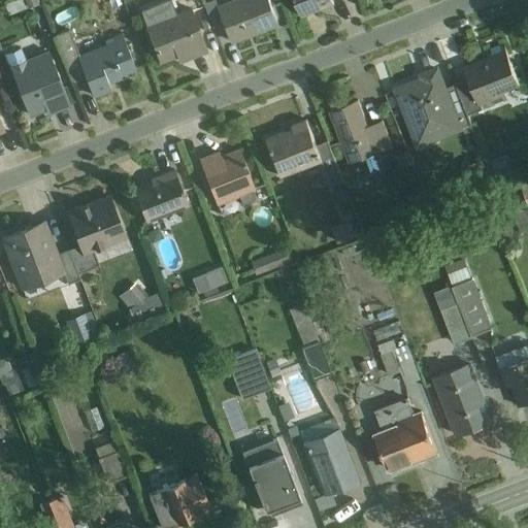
[(213,0),(229,39),(276,22),(267,0),(213,0)]
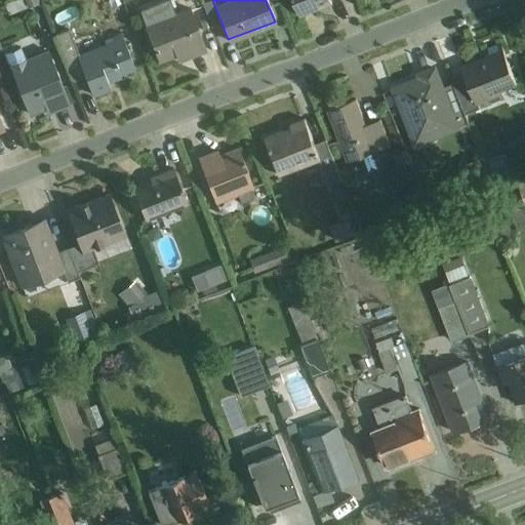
[(292,0),(299,18),(346,0),(345,0),(292,0)]
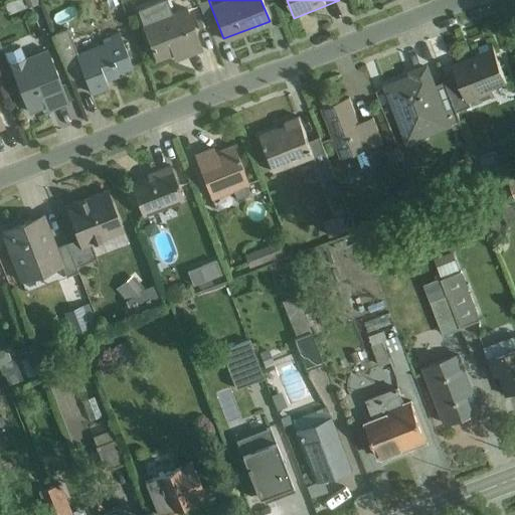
[(158,66),(202,50),(185,6),(141,22),(158,66)]
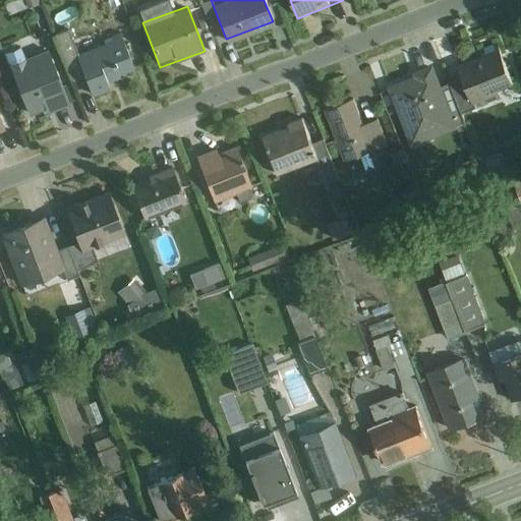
[(92,91),(136,74),(118,26),(73,43),(92,91)]
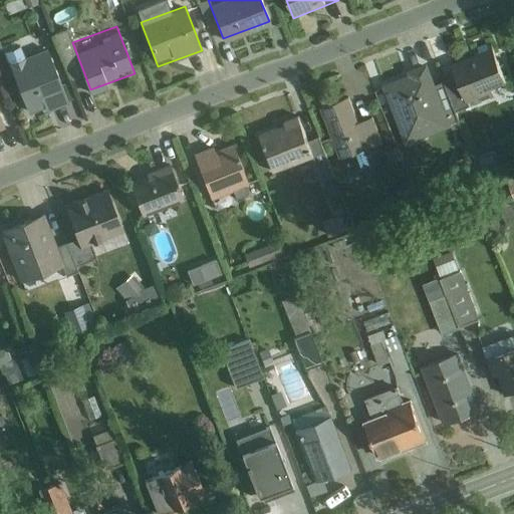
[(29,116),(66,103),(47,52),(11,66),(29,116)]
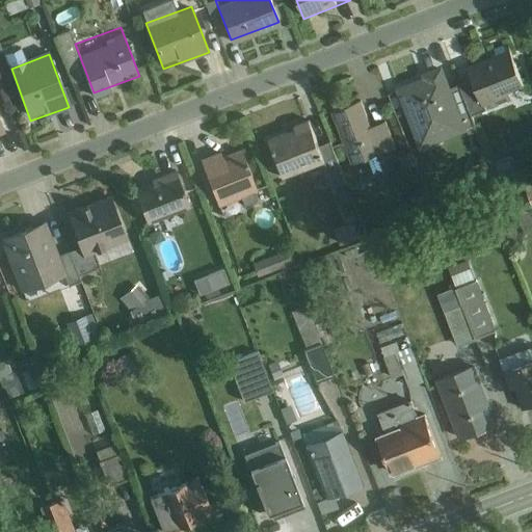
[(484,110),(526,94),(511,56),(470,72),(484,110)]
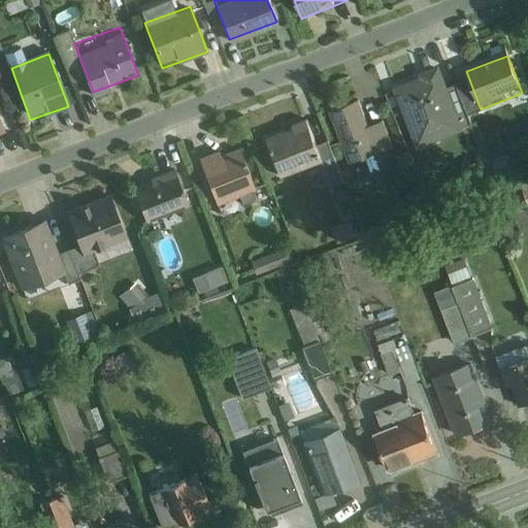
[(415,147),(463,130),(438,65),(416,73),(418,77),(391,88),(415,147)]
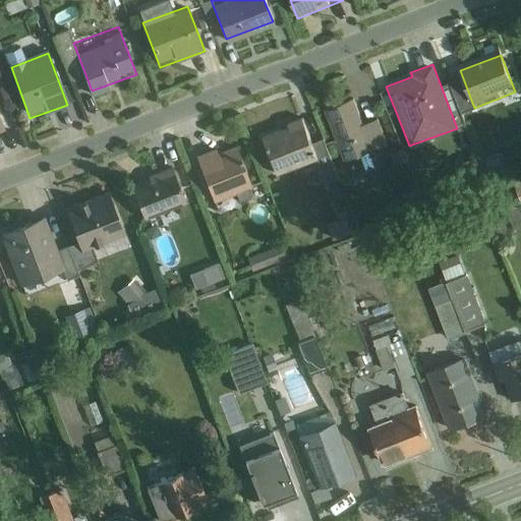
[(341,159),(372,148),(355,97),(323,107),(341,159)]
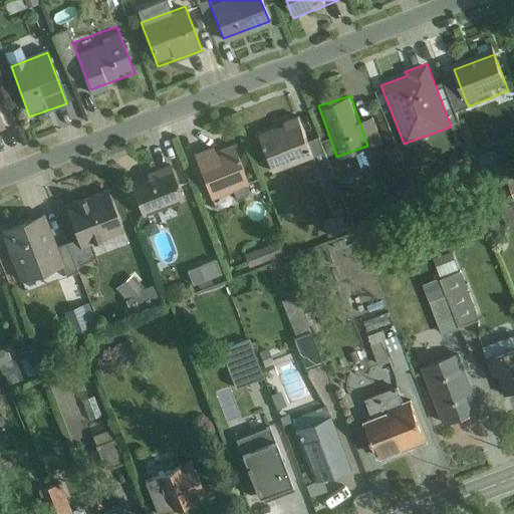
[(268,168),(310,153),(297,116),(255,133),(268,168)]
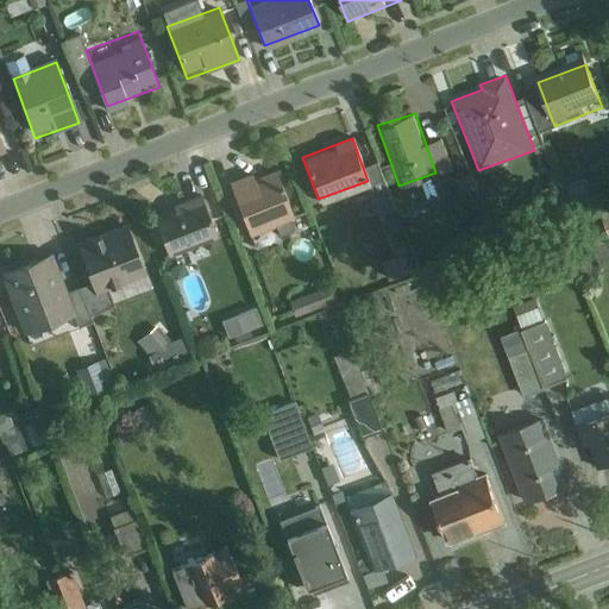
[(249,236),(294,219),(275,170),(230,187),(249,236)]
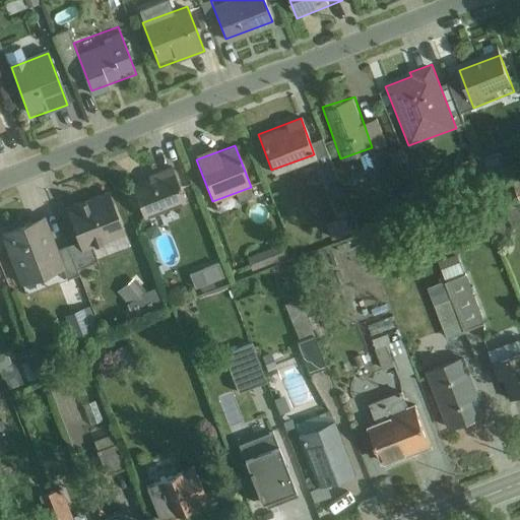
[(143,217),(185,201),(171,166),(129,181),(143,217)]
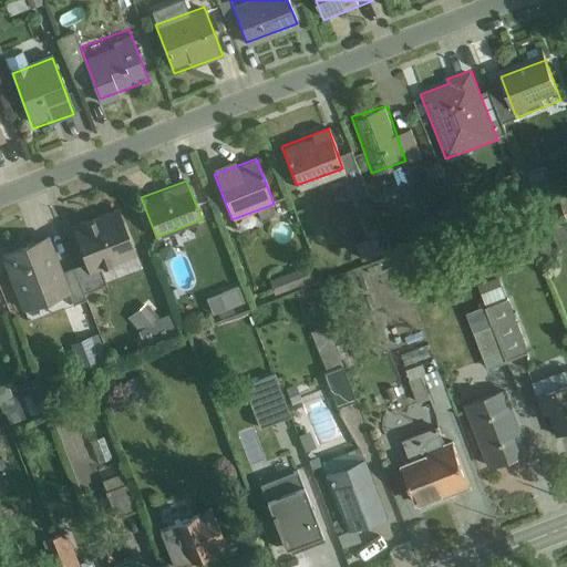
[(562,219),(566,218),(566,194),(557,196),(562,219)]
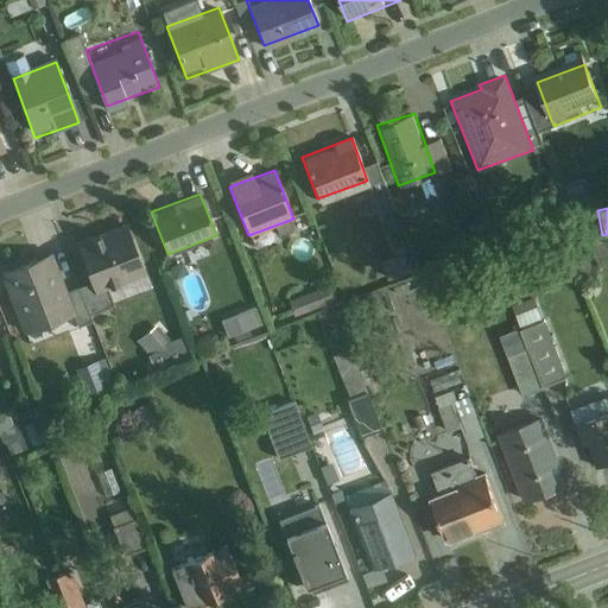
[(96,292),(145,276),(127,225),(78,241),(96,292)]
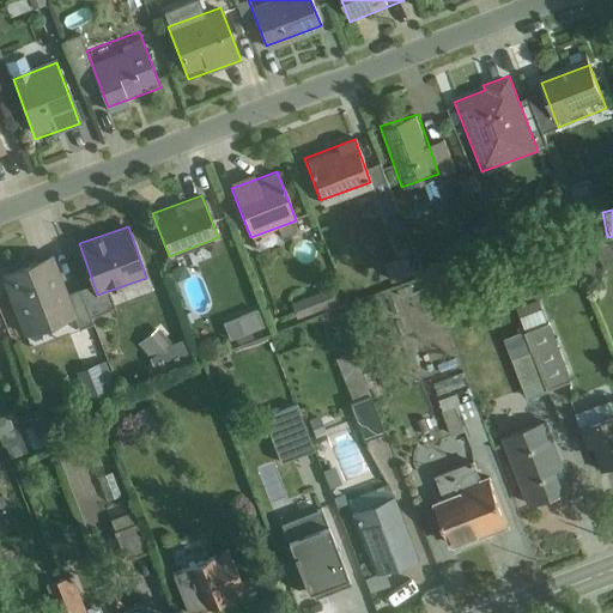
[(25,335),(77,316),(53,254),(1,273),(25,335)]
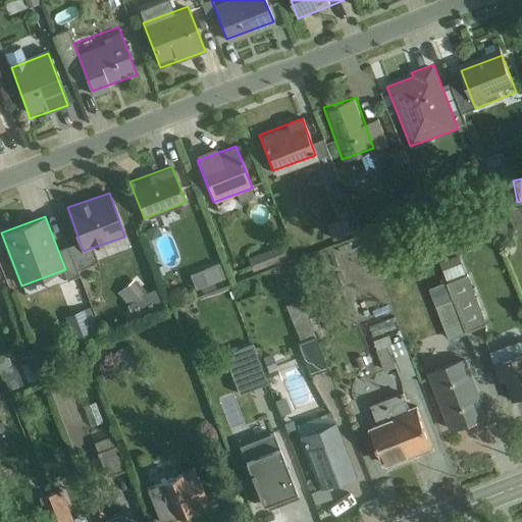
[(361,250),(346,251),(342,219),(328,220),(331,245),(329,245),(334,290),(347,289),(348,297),(365,295),(364,281),(361,250)]
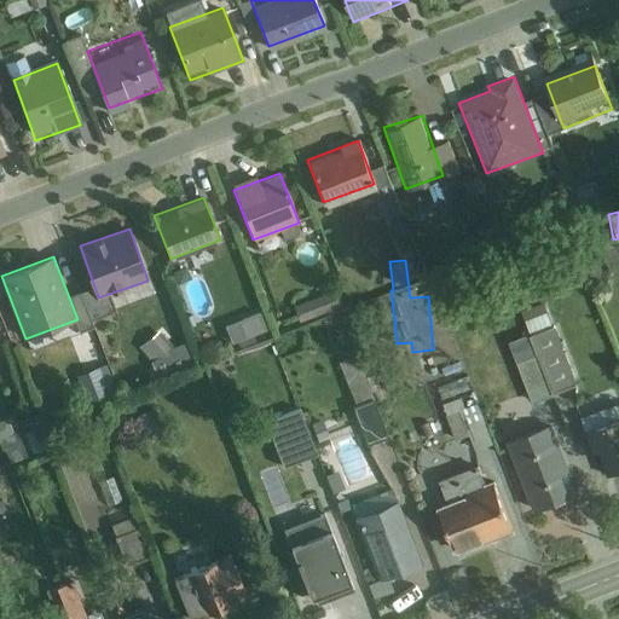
[(340,312),(336,295),(293,305),(296,322),(340,312)]
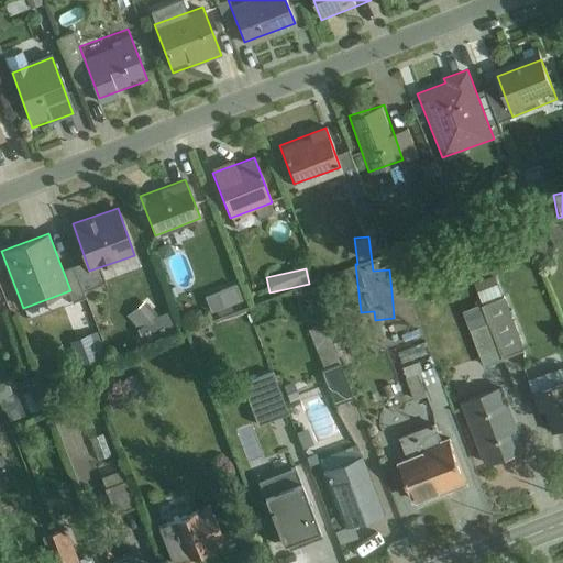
[(474,291),(479,304),(460,311),(482,366),(522,350),(496,284),(474,291)]
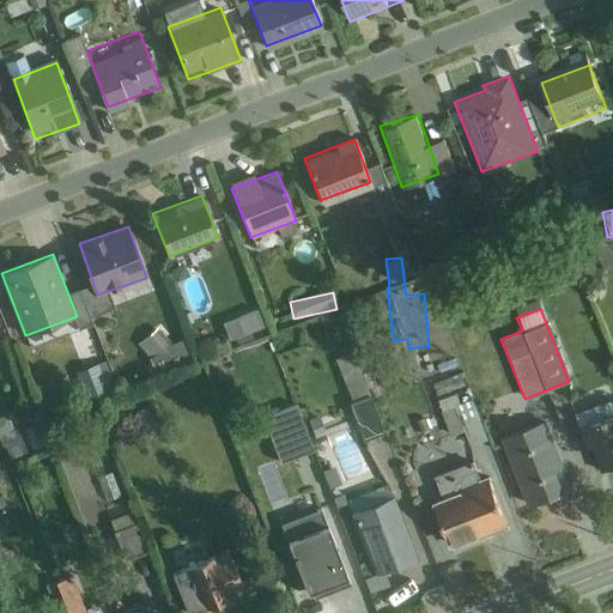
[(222,323),(232,351),(265,339),(255,311),(222,323)]
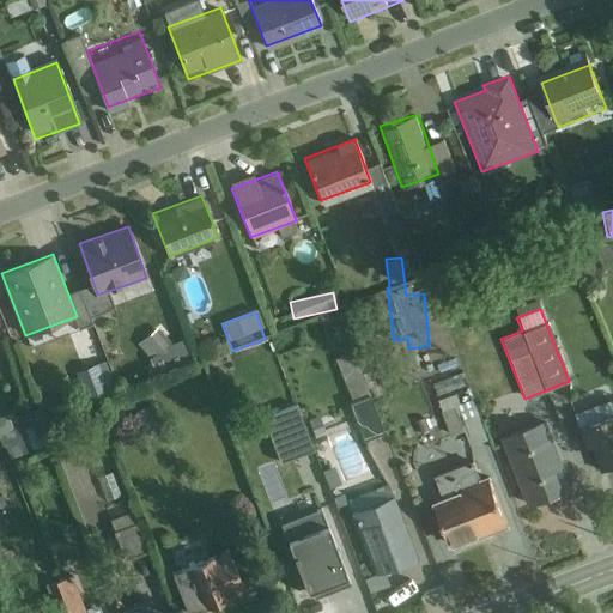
[(158,328),(137,344),(156,371),(178,354),(158,328)]
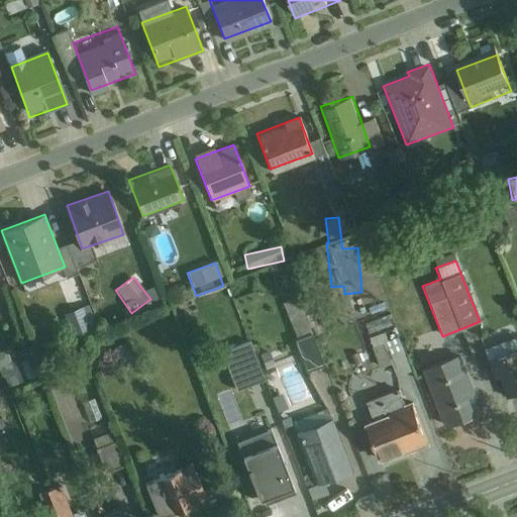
[(295,337),(310,331),(296,299),(281,305),(295,337)]
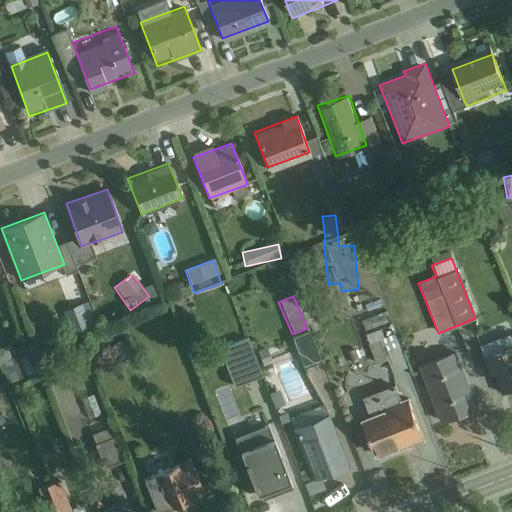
[(82,305),(66,311),(74,332),(90,326),(82,305)]
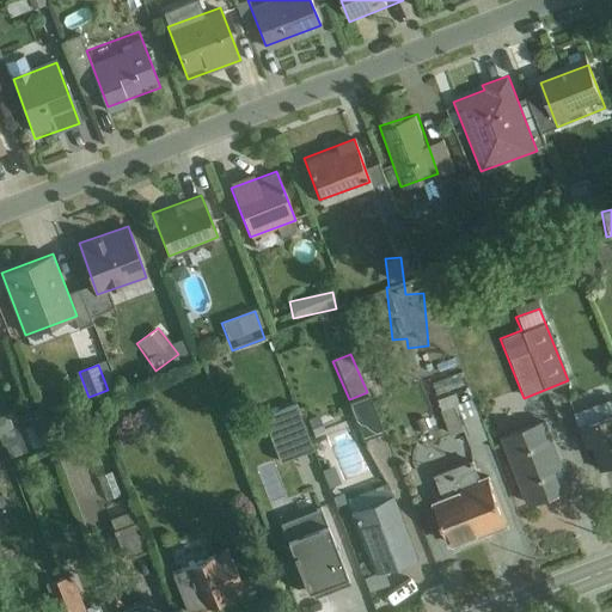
[(456,373),(429,384),(435,398),(461,387),(456,373)]
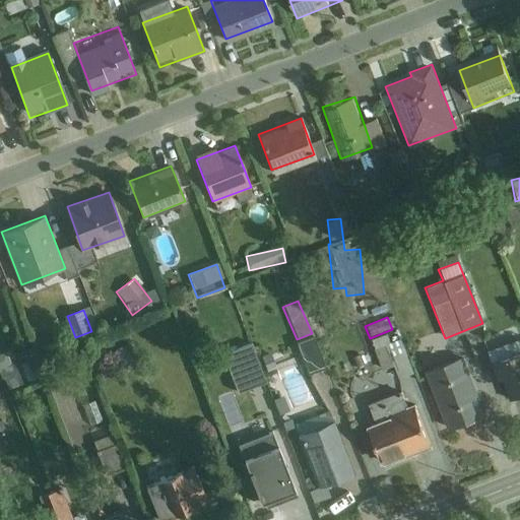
[(387,335),(371,337),(376,370),(393,367),(387,335)]
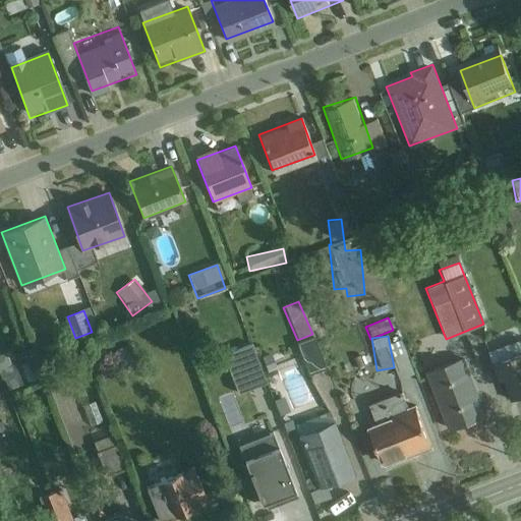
[(509,404),(520,398),(520,338),(487,352),(509,404)]
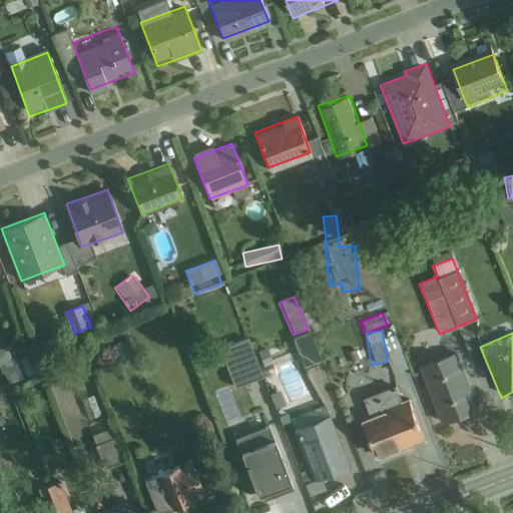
[(308,334),(294,338),(304,367),(318,362),(308,334)]
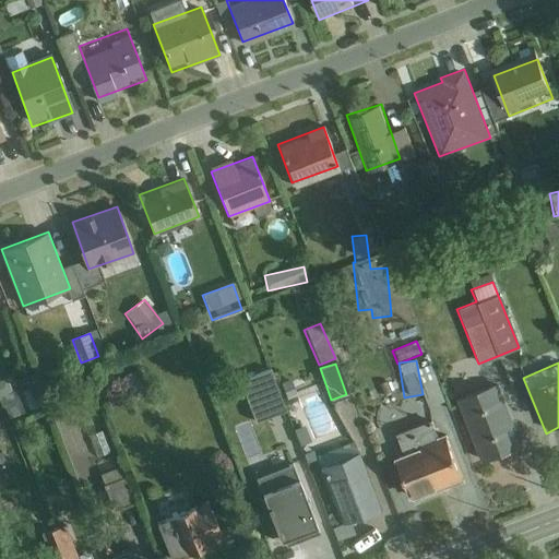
[(239,380),(254,423),(284,412),(269,369),(239,380)]
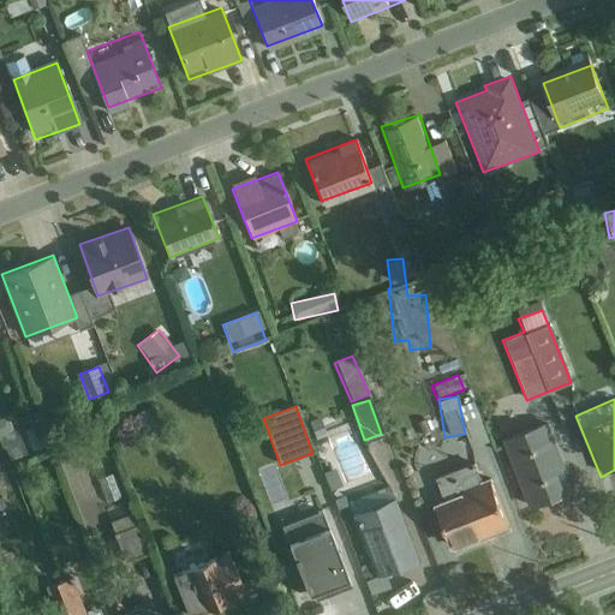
[(0,436),(13,433),(7,418),(0,421),(0,436)]
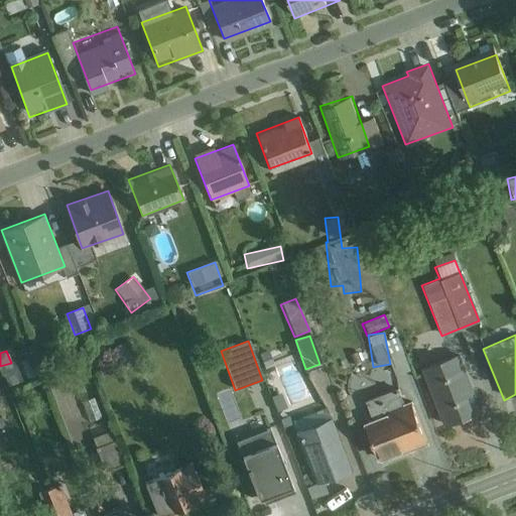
[(445,424),(484,410),(462,353),(423,367),(445,424)]
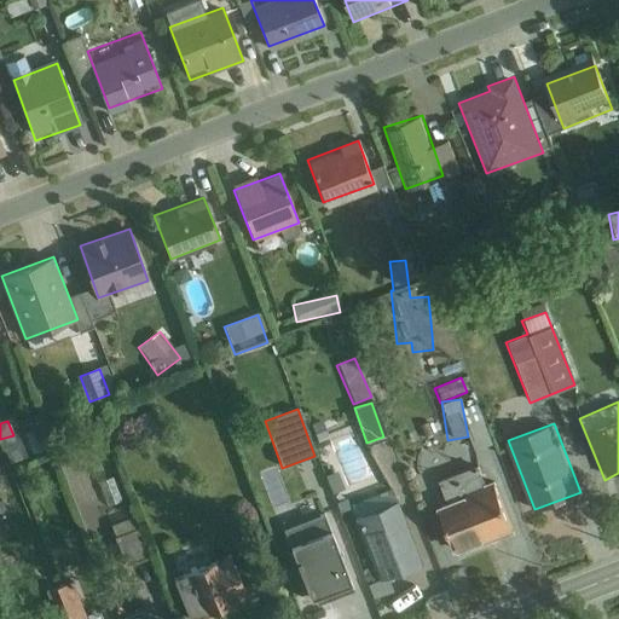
[(456,551),(512,530),(492,481),(437,503),(456,551)]
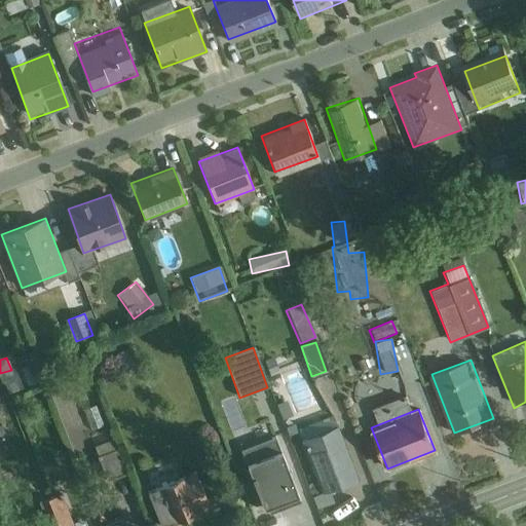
[(323,493),(359,480),(334,413),(298,425),(323,493)]
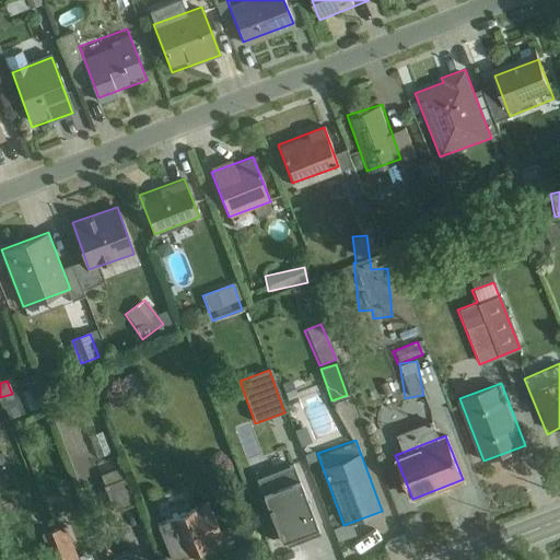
[(261,491),(280,543),(318,529),(299,478),(261,491)]
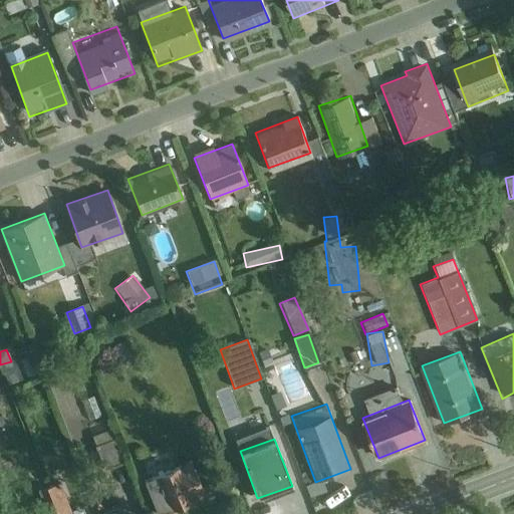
[(159,513),(163,513),(205,498),(191,461),(146,478),(159,513)]
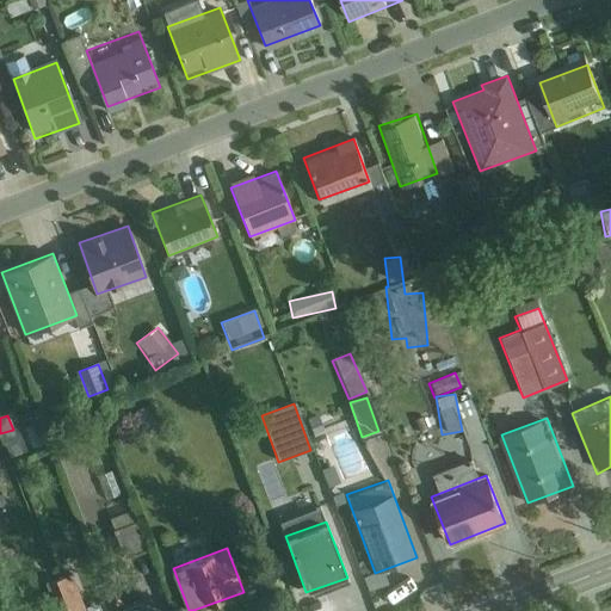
[(117,610),(154,610),(149,598),(117,610)]
